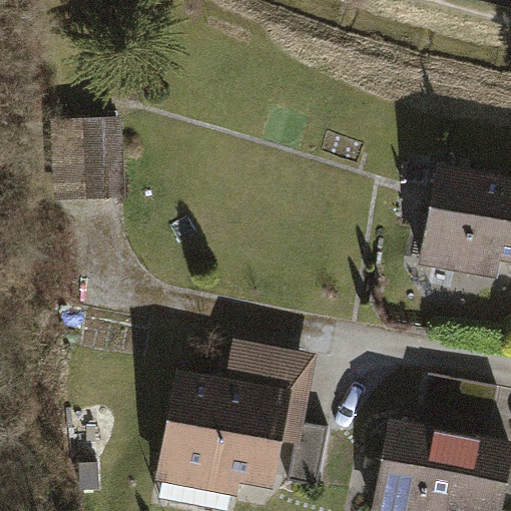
[(108,118),(50,123),(56,208),(115,203),(108,118)]
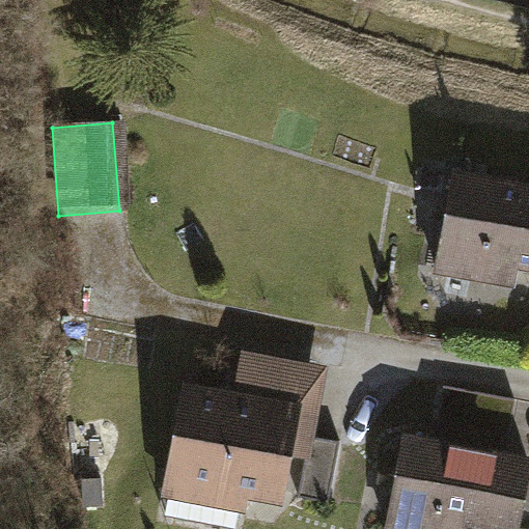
[(528,182),(450,168),(430,275),(510,289),(512,280),(513,273),(528,275),(528,182)]
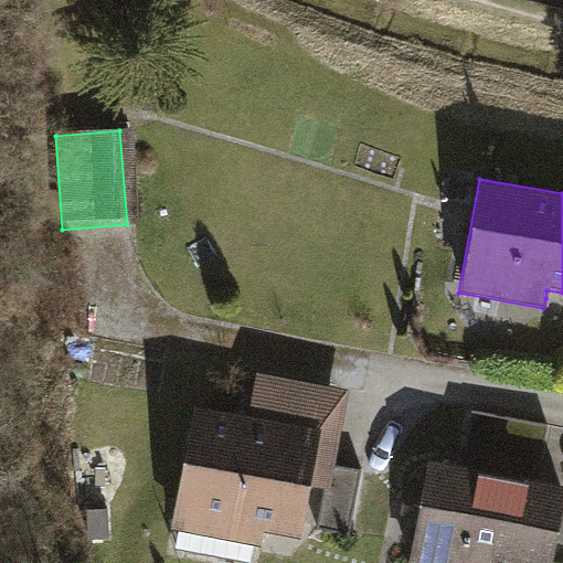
[(246,414),(193,404),(171,530),(259,545),(262,533),(301,541),(311,487),(327,489),(331,465),(333,453),(344,389),(253,372),(246,414)]
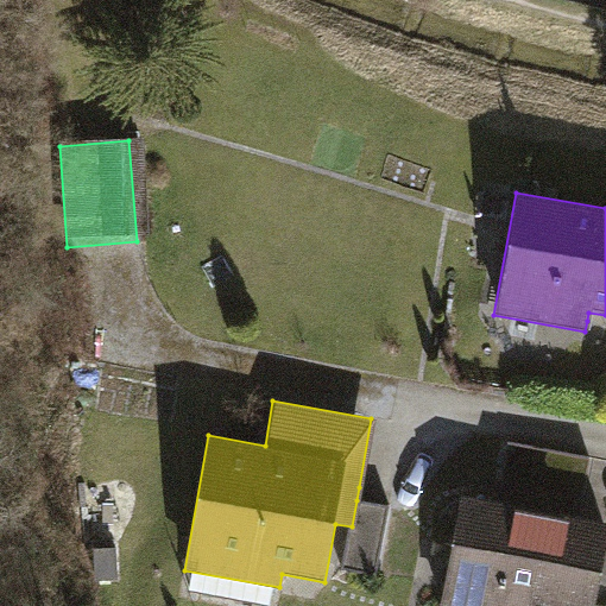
[(591,458),(506,443),(497,496),(581,511),(591,458)]
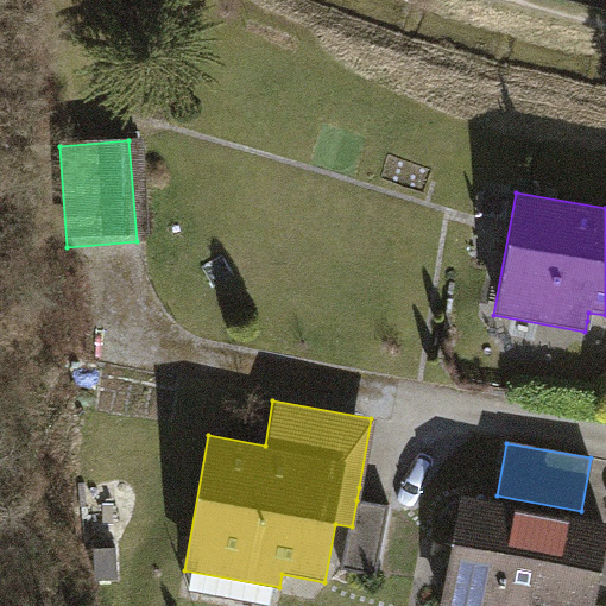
[(497,496),(460,490),(439,605),(536,605),(536,604),(545,605),(595,605),(605,548),(605,515),(581,511),(497,496)]
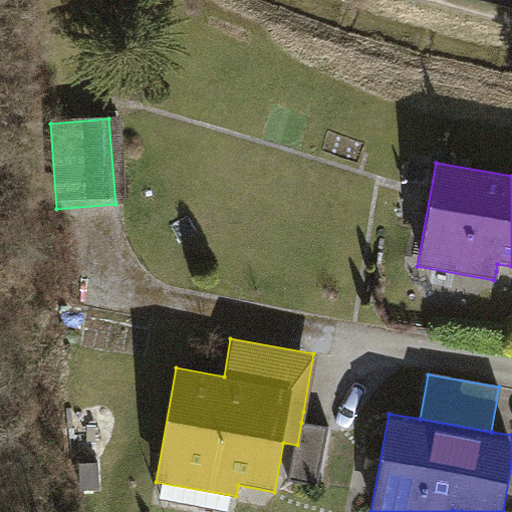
[(290,484),(317,489),(327,428),(301,423),(297,445),(290,484)]
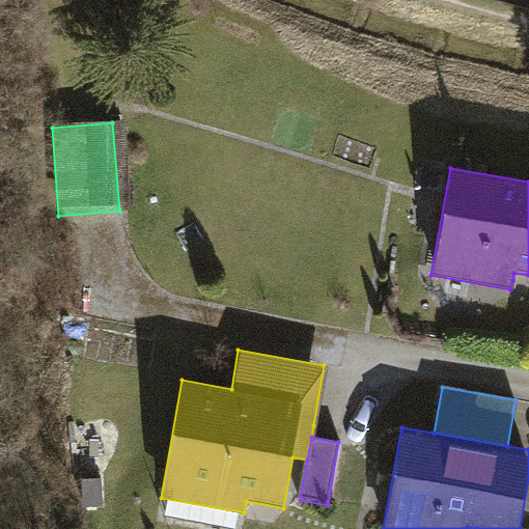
[(100,478),(82,479),(84,508),(102,506),(100,478)]
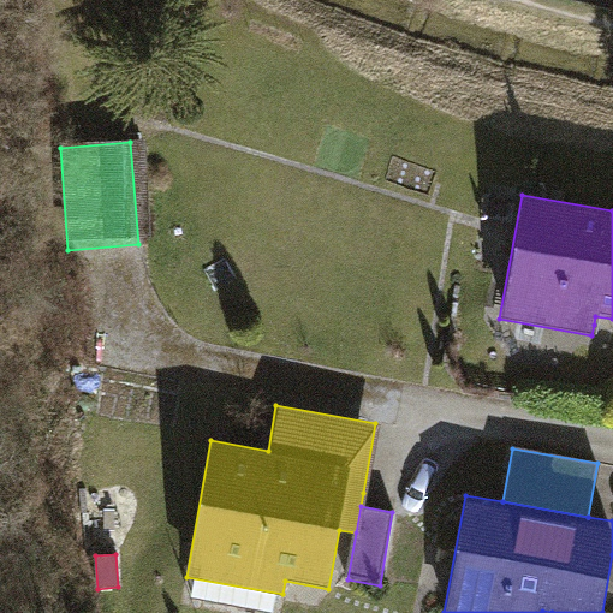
All buildings are outlined.
